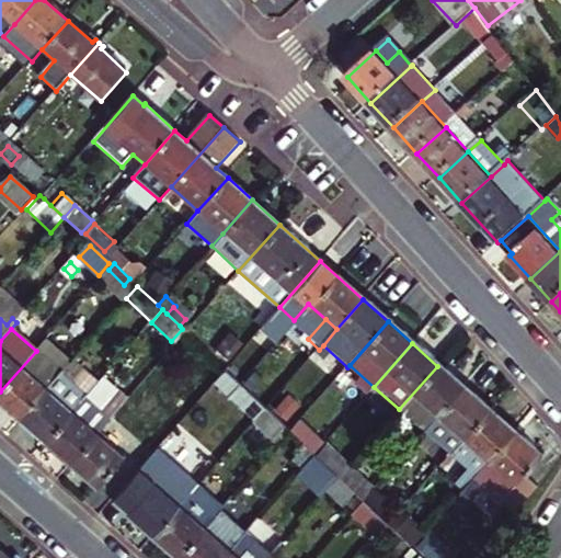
[(0,403),(20,420),(46,390),(59,375),(61,373),(36,351),(0,391),(0,403)]
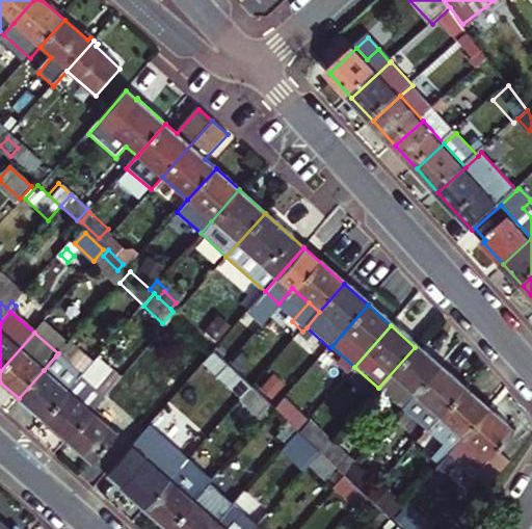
[(378,388),(402,410),(439,368),(415,347),(378,388)]
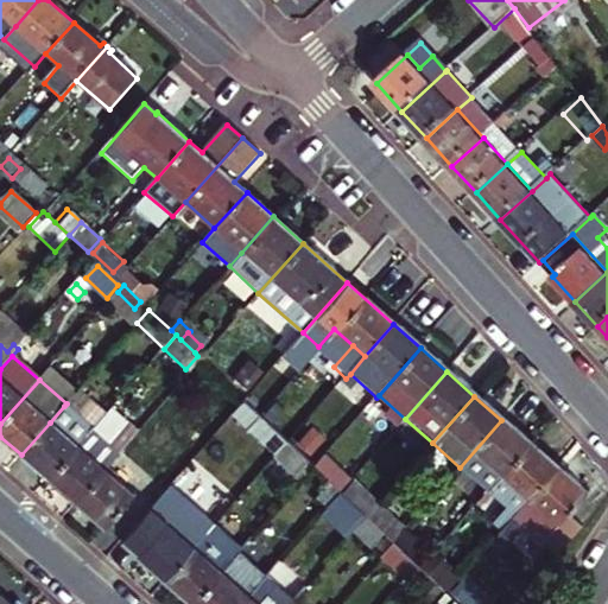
[(278,456),(290,442),(245,400),(232,415),(278,456)]
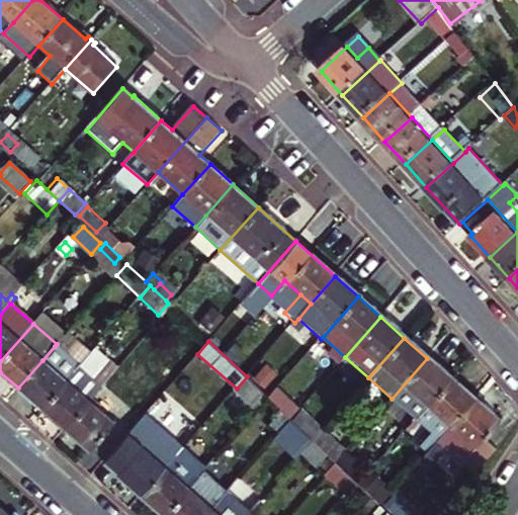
[(64,354),(55,346),(42,360),(52,368),(64,354)]
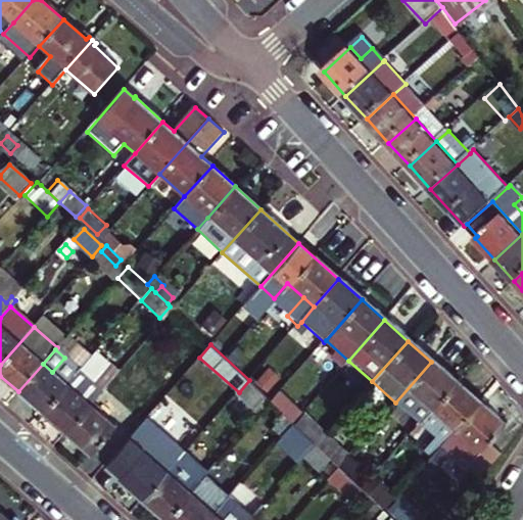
[(395,403),(419,424),(454,383),(431,362),(395,403)]
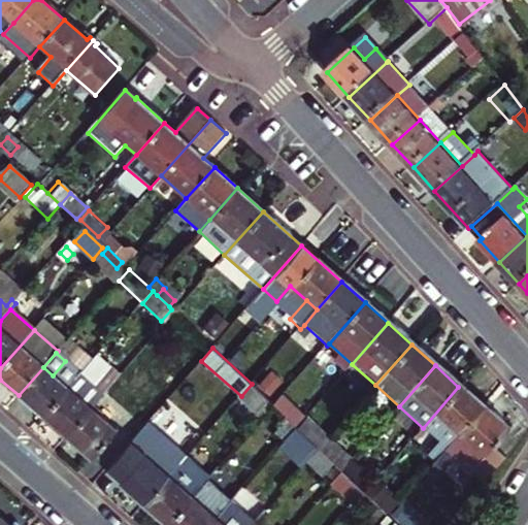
[(19,395),(42,417),(67,388),(53,375),(43,367),(19,395)]
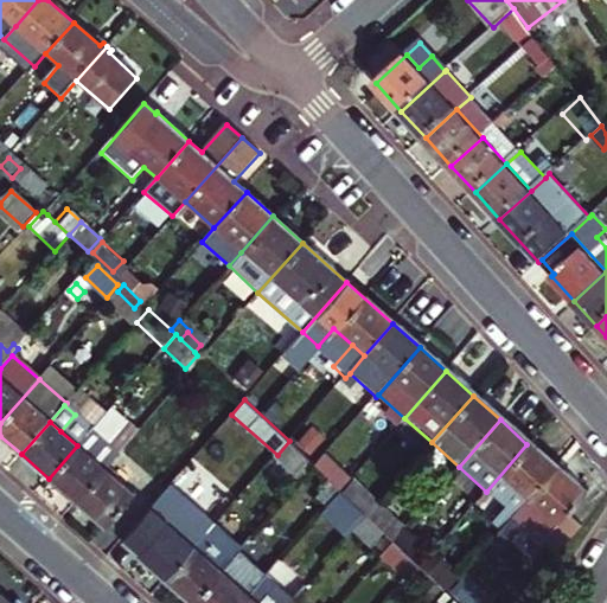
[(275,457),(301,482),(315,466),(289,441),(278,455),(275,457)]
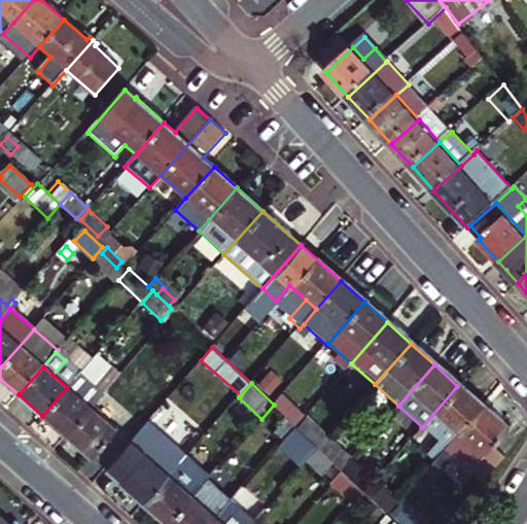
[(433,461),(481,407),(457,386),(422,427),(438,441),(426,454),(433,461)]
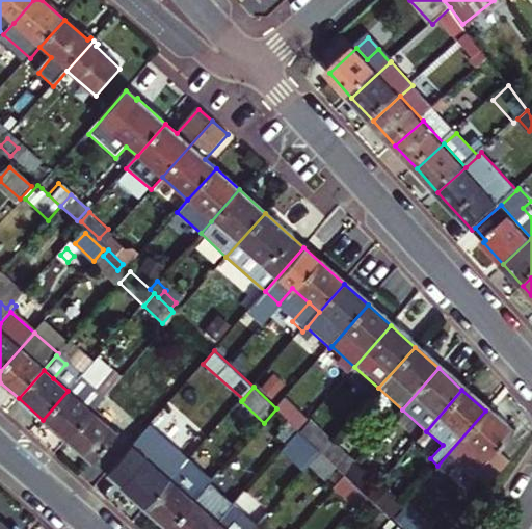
[(68,442),(92,413),(68,391),(43,420),(68,442)]
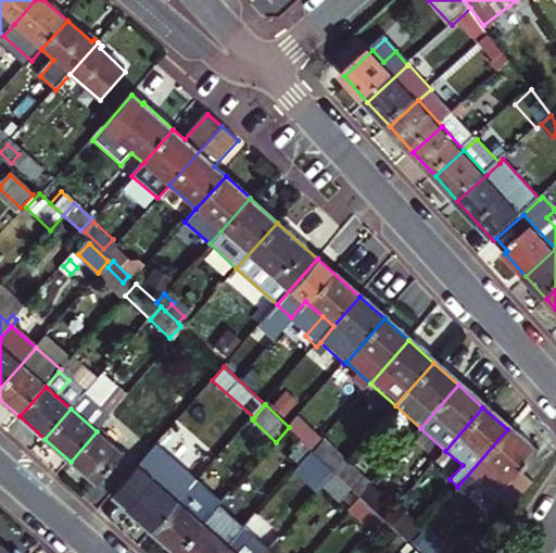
[(276,442),(300,465),(313,450),(289,427),(276,442)]
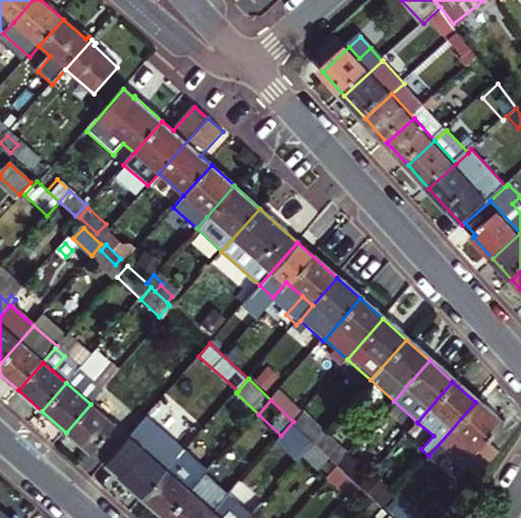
[(501,424),(475,402),(428,456),(423,462),(433,471),(449,455),(462,467),(484,443),(501,424)]
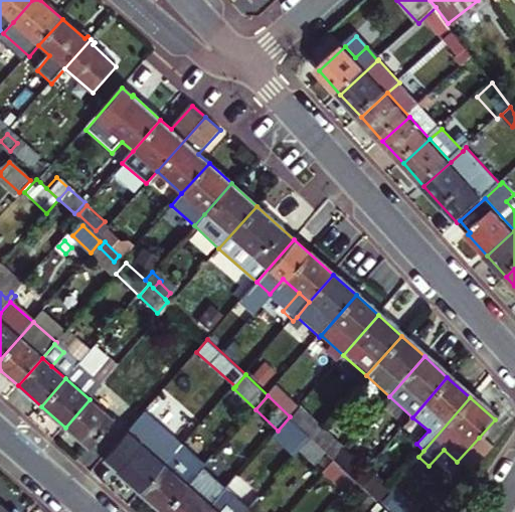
[(104,459),(127,432),(90,399),(65,428),(90,449),(91,448),(104,459)]
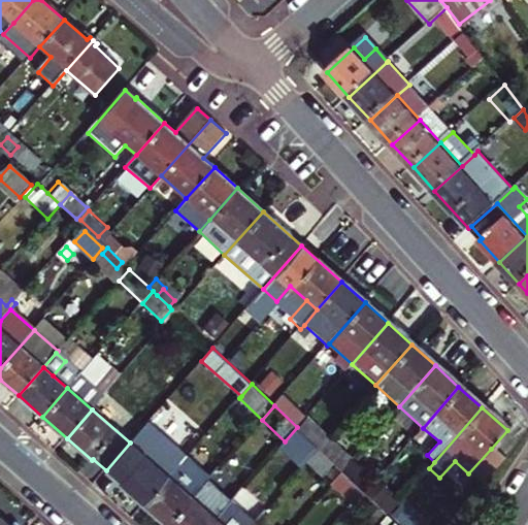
[(299,429),(320,449),(330,437),(310,418),(299,429)]
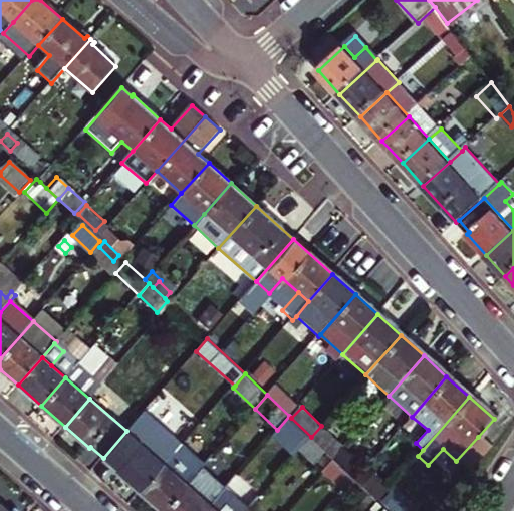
[(114,470),(141,492),(182,446),(143,412),(126,431),(103,458),(116,469),(114,470)]
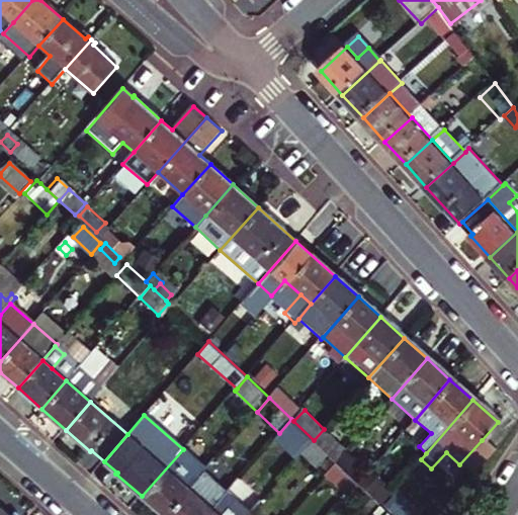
[(303,454),(314,440),(293,421),(291,419),(279,433),(303,454)]
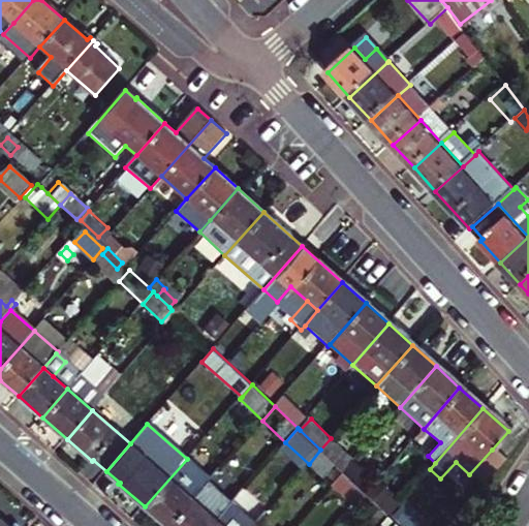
[(335,463),(320,450),(309,464),(322,476),(335,463)]
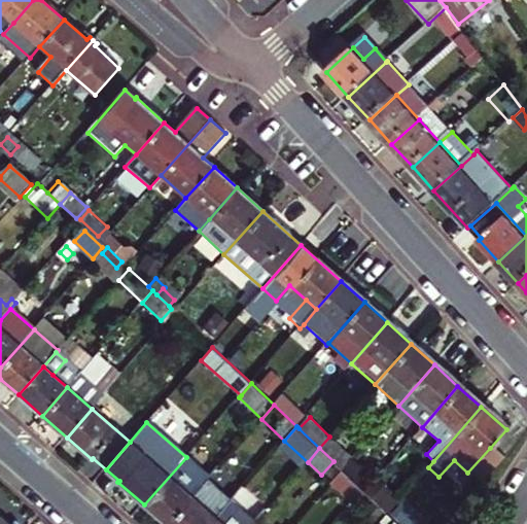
[(501,458),(490,448),(467,473),(480,484),(501,458)]
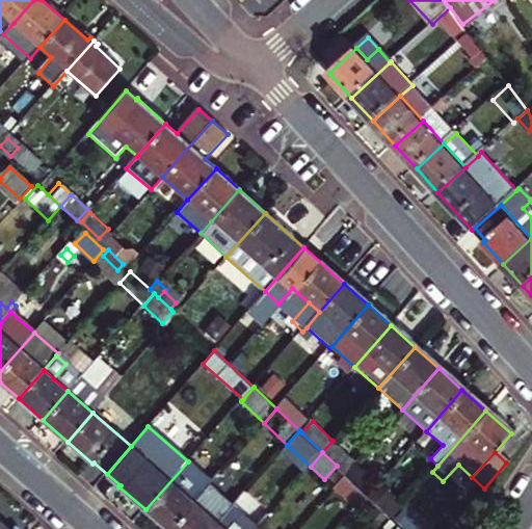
[(171,528),(209,486),(212,482),(188,461),(145,509),(167,528),(171,528)]
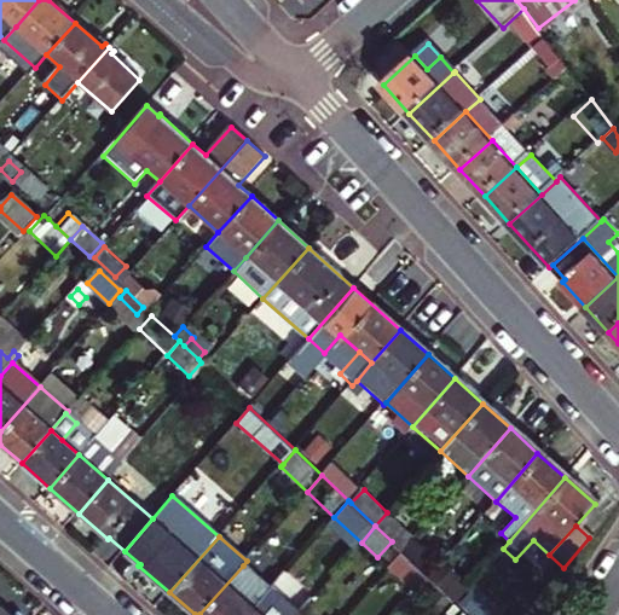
[(414,591),(428,575),(414,562),(399,578),(414,591)]
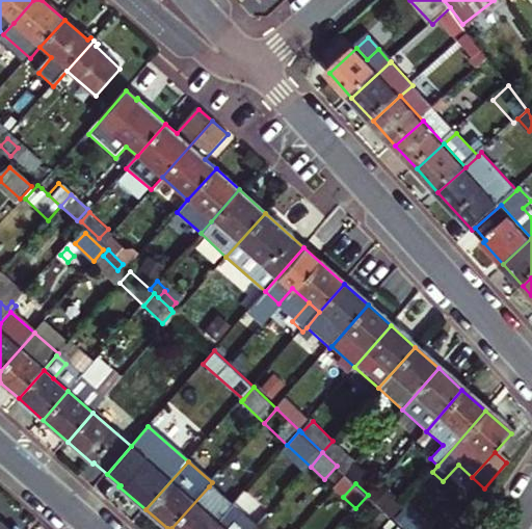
[(214,528),(233,507),(209,486),(171,528),(214,528)]
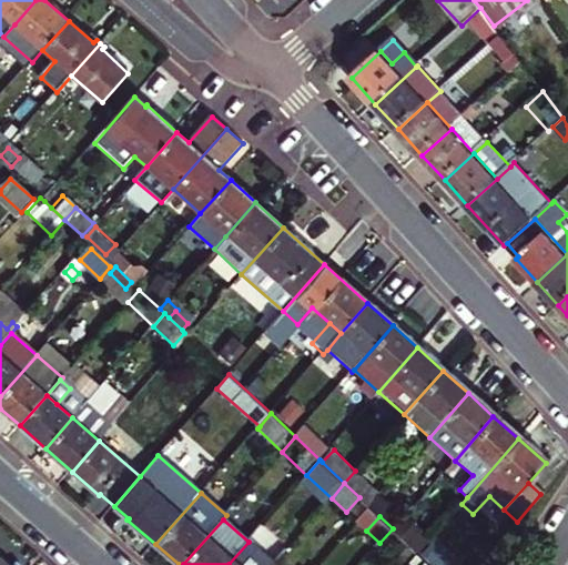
[(272,564),(249,542),(229,564),(272,564)]
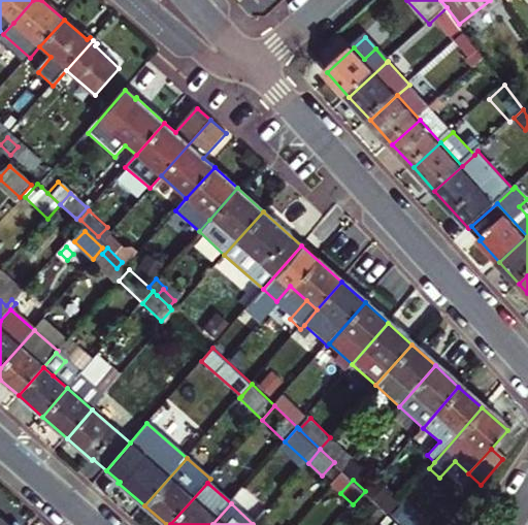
[(400,524),(389,514),(383,522),(385,524),(400,524)]
